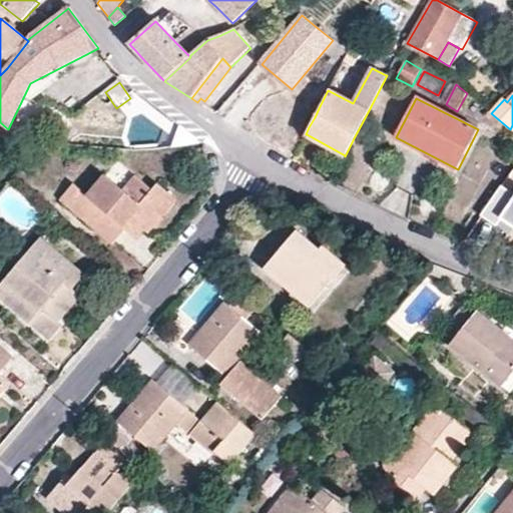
[(175,196),(157,181),(151,188),(135,174),(122,189),(104,174),(86,194),(73,181),(59,197),(112,242),(124,228),(132,218),(142,227),(146,230),(175,196)]
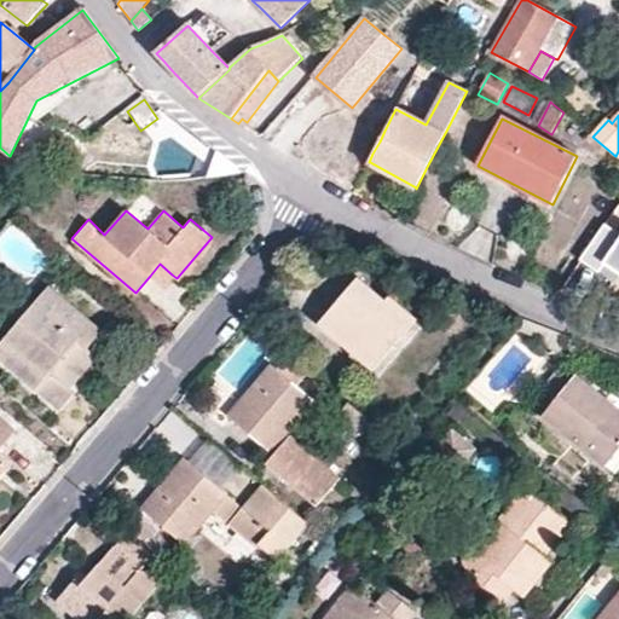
[(618,232),(605,223),(579,260),(600,273),(605,264),(618,273),(618,232)]
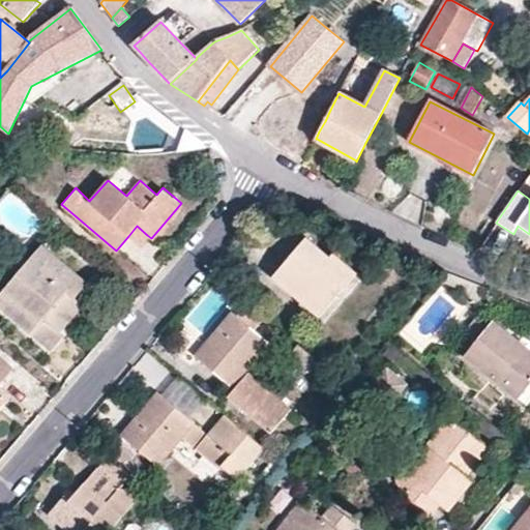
[(139,245),(147,235),(137,226),(128,236),(139,245)]
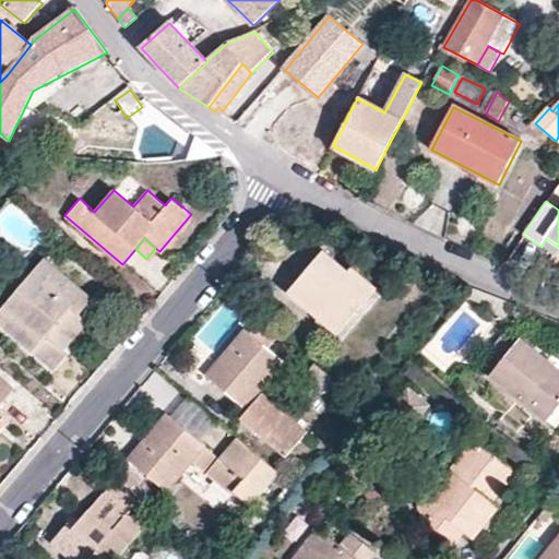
[(347,271),(322,250),(289,290),(337,332),(375,288),(349,266),(347,271)]
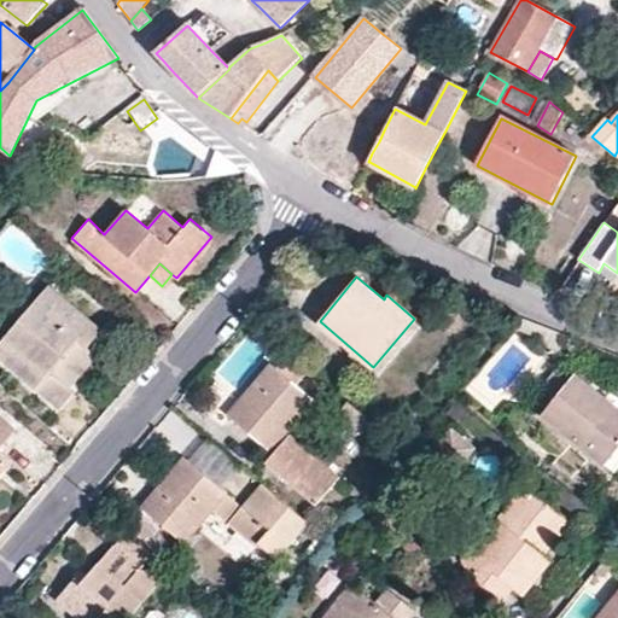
[(100,327),(48,284),(0,340),(0,355),(60,408),(75,391),(70,388),(51,372),(80,340),(86,345),(100,327)]
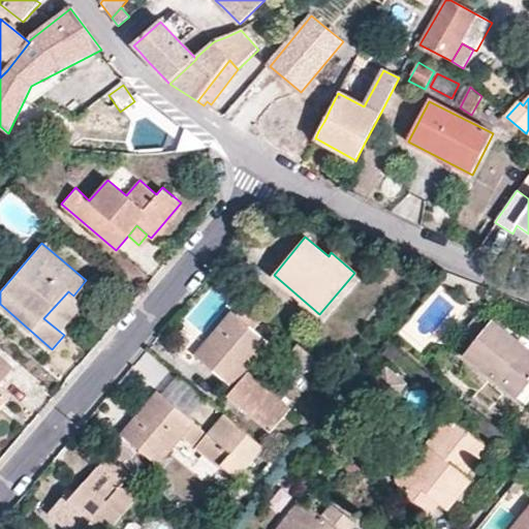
[(83,304),(73,296),(68,291),(43,318),(60,332),(83,304)]
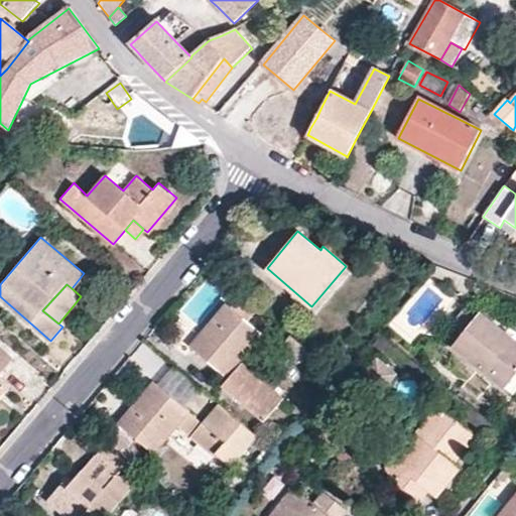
[(253,312),(238,298),(230,308),(225,305),(190,346),(225,374),(260,333),(246,321),(253,312)]
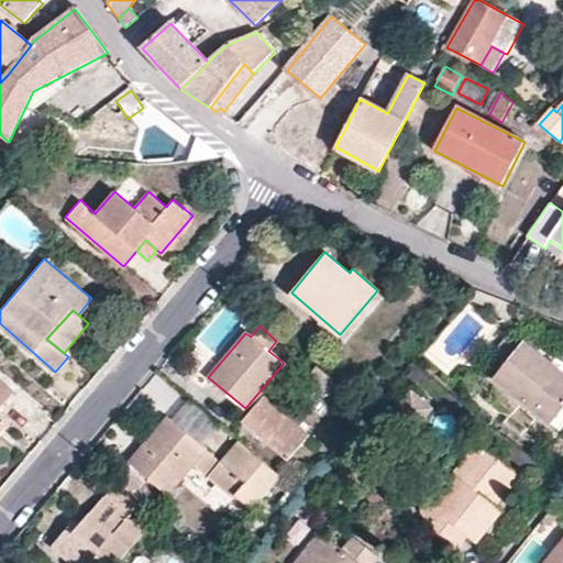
[(562,405),(562,373),(521,340),(494,376),(550,421),(562,405)]
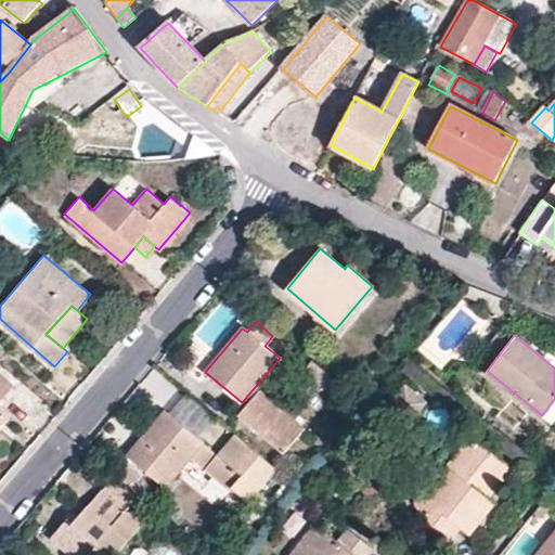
[(0,399),(13,384),(0,372),(0,399)]
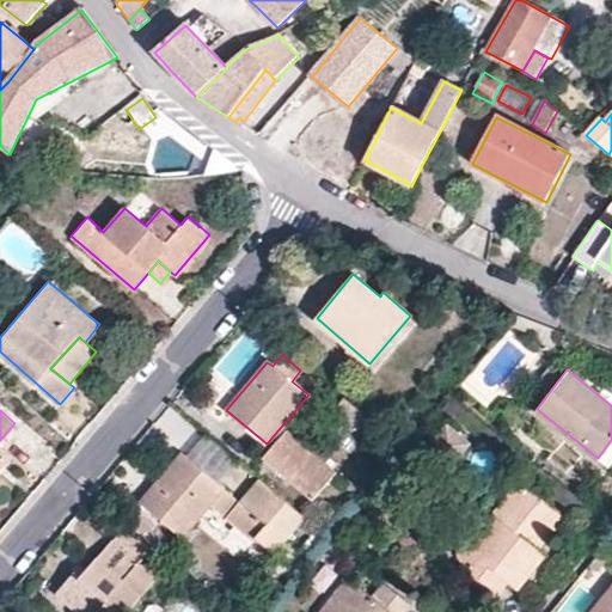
[(441,424),(423,448),(446,466),(465,442),(441,424)]
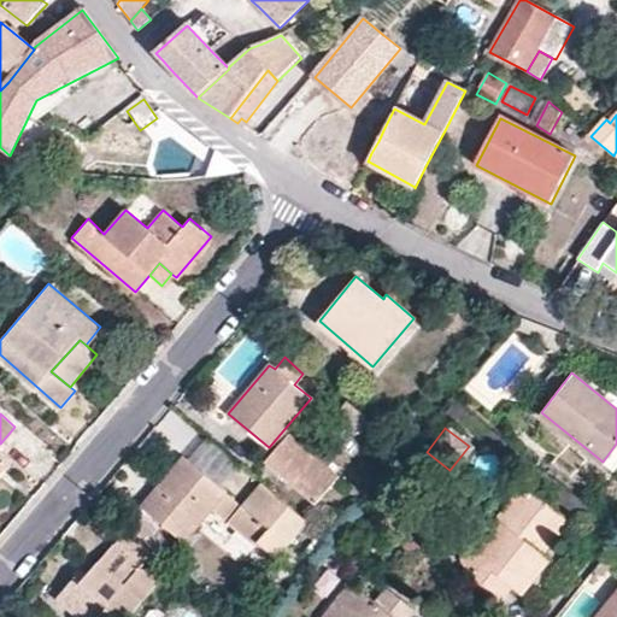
[(336,476),(287,435),(265,460),(315,503),(336,476)]
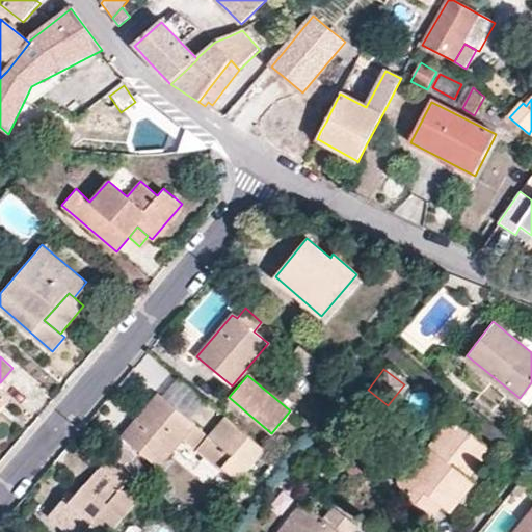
[(159,394),(121,437),(155,467),(181,439),(218,473),(223,468),(237,478),(262,448),(225,417),(209,435),(159,394)]
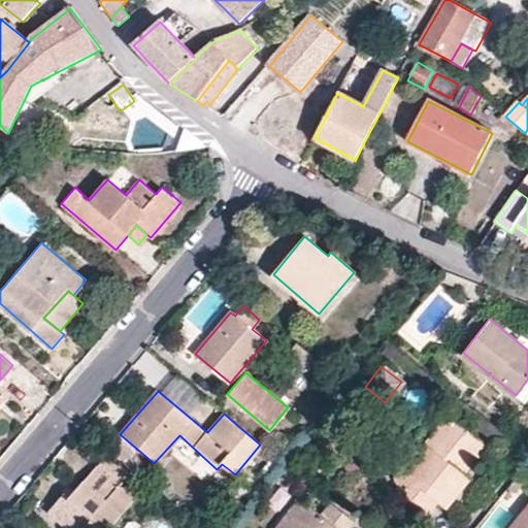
[(487,447),(448,414),(423,442),(427,447),(404,473),(399,470),(393,476),(403,495),(427,515),(437,502),(446,508),(469,479),(464,474),(458,469),(467,458),(473,463),(487,447)]
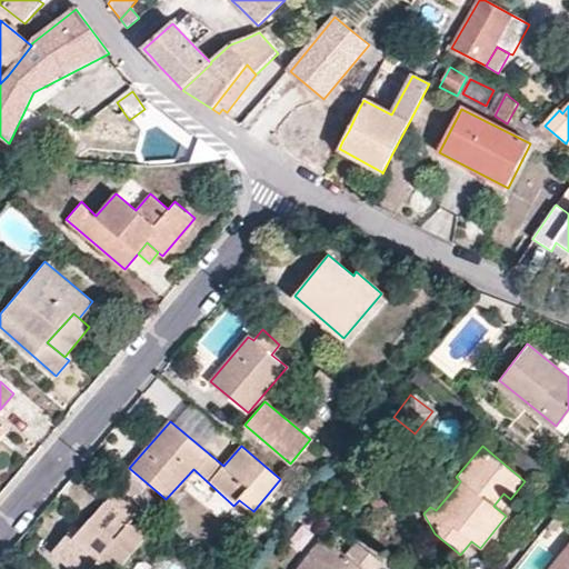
[(500,511),(510,499),(503,493),(493,506),(500,511)]
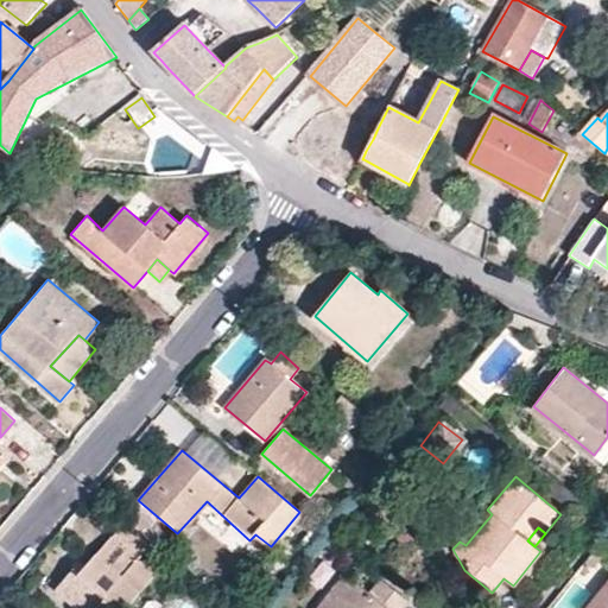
[(116,607),(124,607),(168,557),(154,545),(140,562),(111,537),(80,571),(75,565),(57,588),(80,607),(103,607),(109,602),(116,607)]
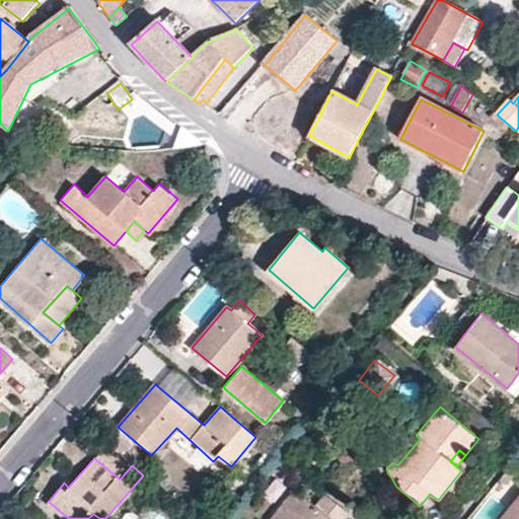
[(264,499),(277,507),(288,490),(276,482),(264,499)]
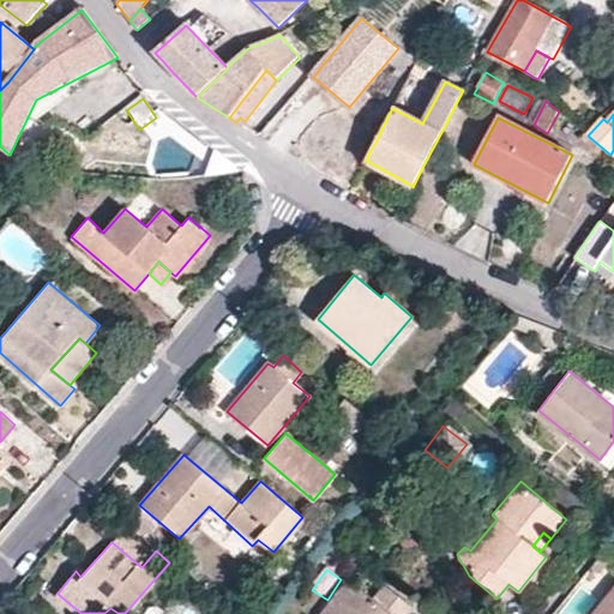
[(405,613),(410,607),(384,584),(372,597),(349,578),(318,613),(405,613)]
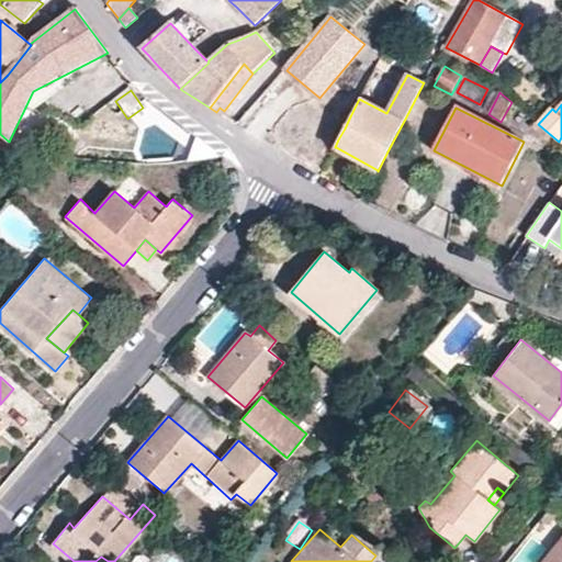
[(561,561),(561,537),(542,561),(561,561)]
